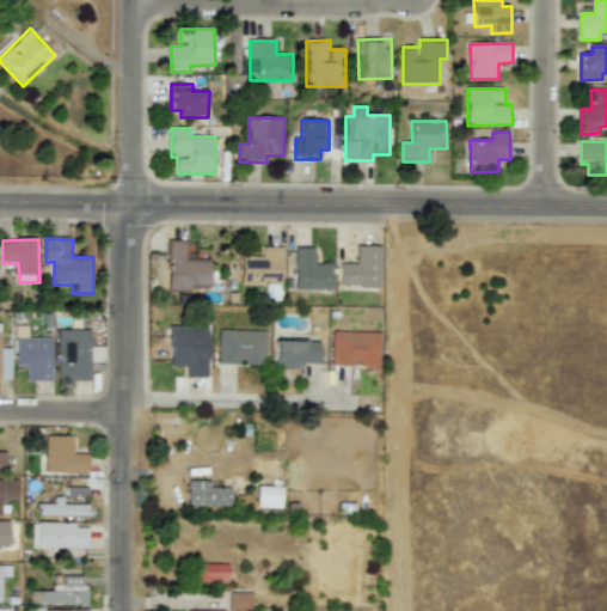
[(212,291),(213,261),(190,261),(190,242),(171,242),(170,289),(212,291)]
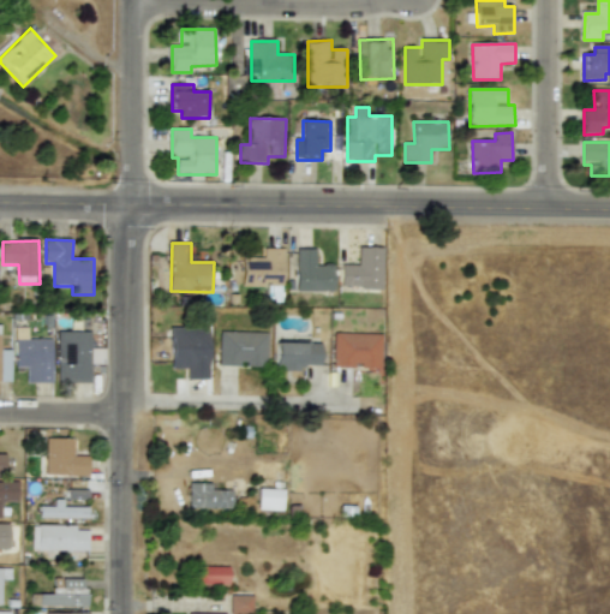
[(344,288),(384,290),(386,248),(360,248),(360,266),(344,266),(344,288)]
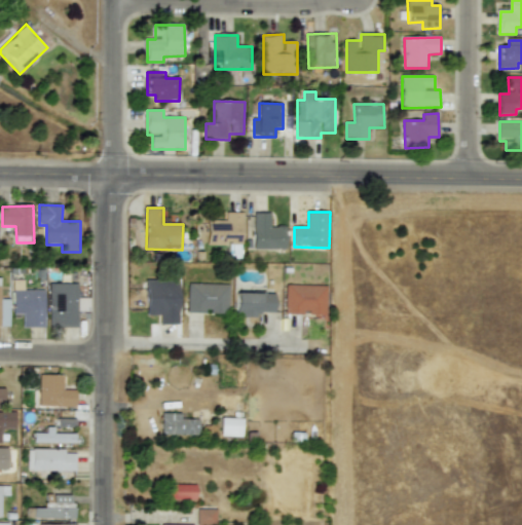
[(245,246),(246,213),(228,213),(228,221),(211,221),(210,245),(245,246)]
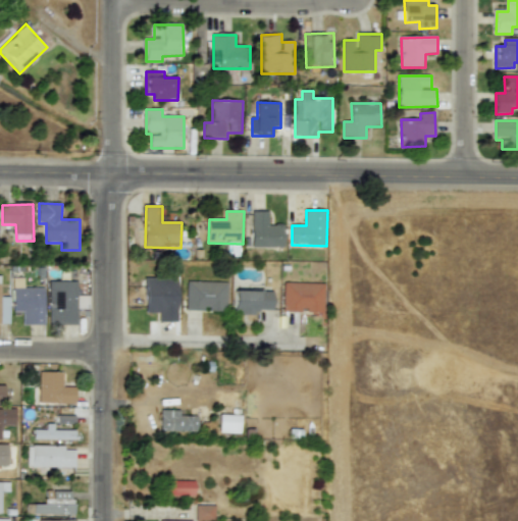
[(254,248),(286,247),(286,225),(270,225),(270,211),(254,212),(254,248)]
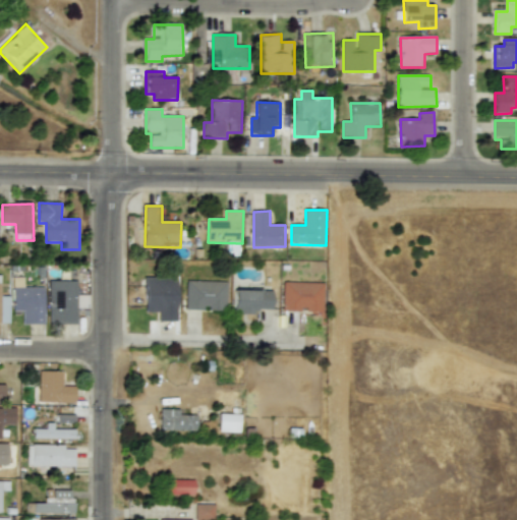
[(0,324),(10,324),(11,297),(1,296),(2,276),(0,276),(0,324)]
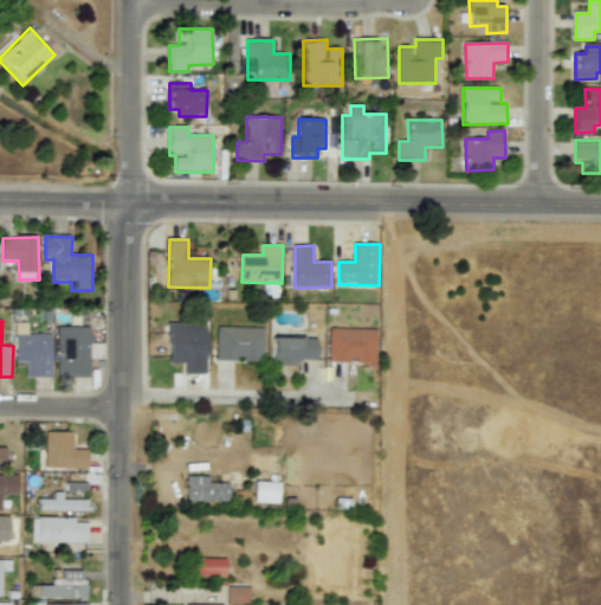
[(52,334),(28,335),(28,323),(15,323),(17,362),(27,362),(28,378),(53,378),(52,334)]
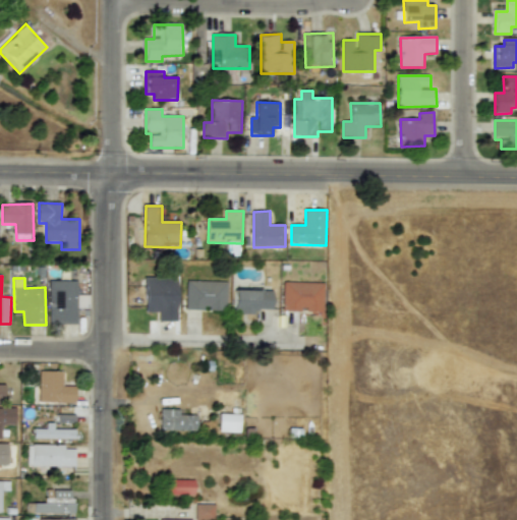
[(179,322),(178,278),(146,279),(147,313),(160,312),(160,322),(179,322)]
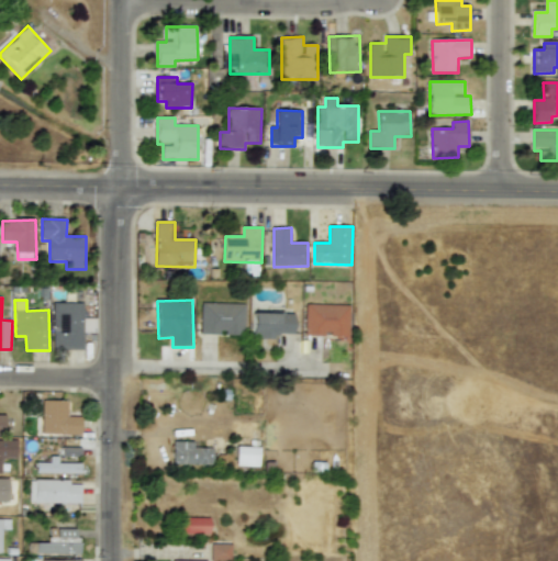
[(85,303),(54,304),(55,350),(85,349),(85,303)]
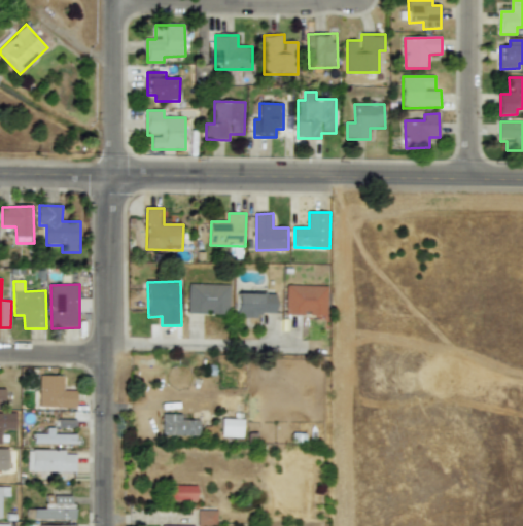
[(190,314),(206,314),(206,313),(231,314),(232,285),(190,285),(190,314)]
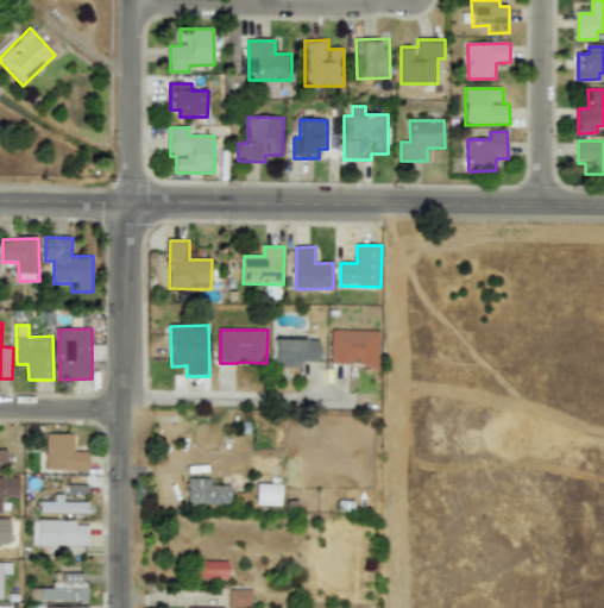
[(333,365),(356,365),(381,367),(381,332),(334,331),(333,365)]
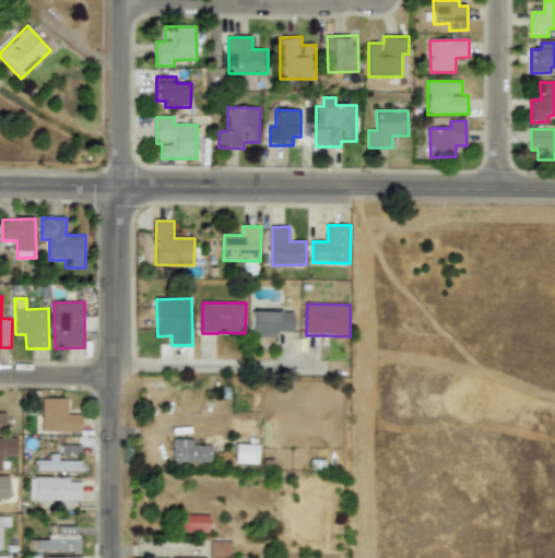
[(276,339),(276,333),(294,333),(294,312),(254,311),(252,337),(276,339)]
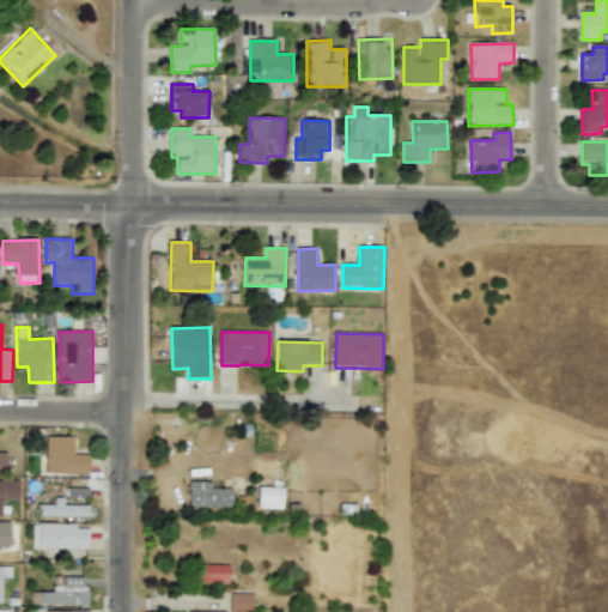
[(76,437),(48,437),(48,474),(90,474),(90,455),(76,455),(76,437)]
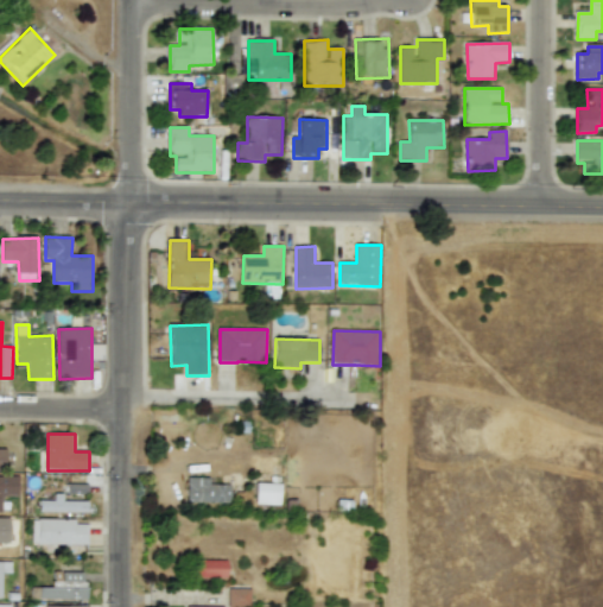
[(0,513),(4,513),(5,497),(20,497),(20,478),(0,476),(0,513)]
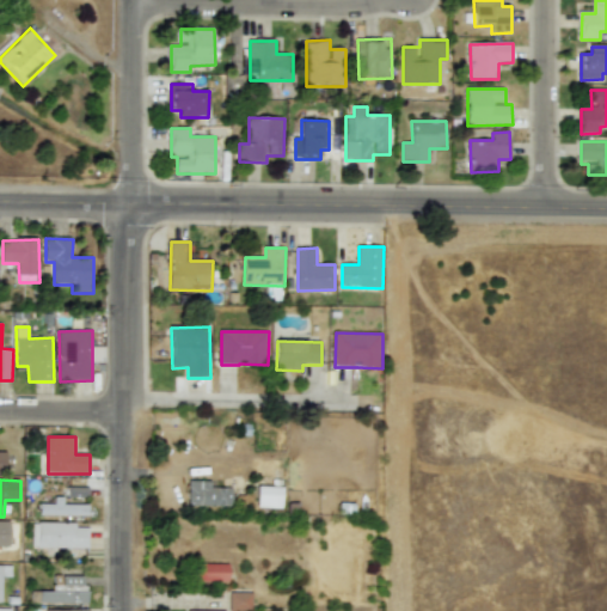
[(233,488),(213,488),(213,482),(190,481),(190,507),(233,507),(233,488)]
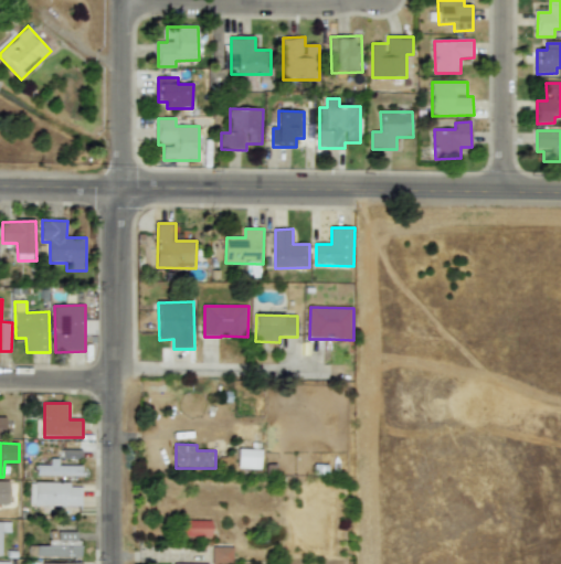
[(262,449),(240,449),(240,469),(262,470),(262,449)]
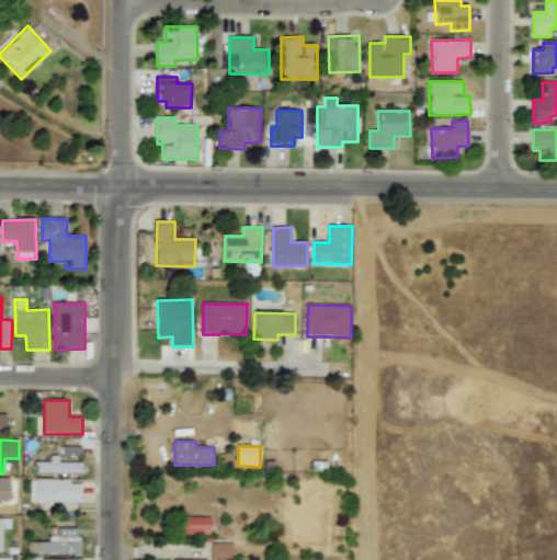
[(82,473),(82,464),(59,463),(59,457),(50,457),(50,463),(37,463),(37,472),(82,473)]
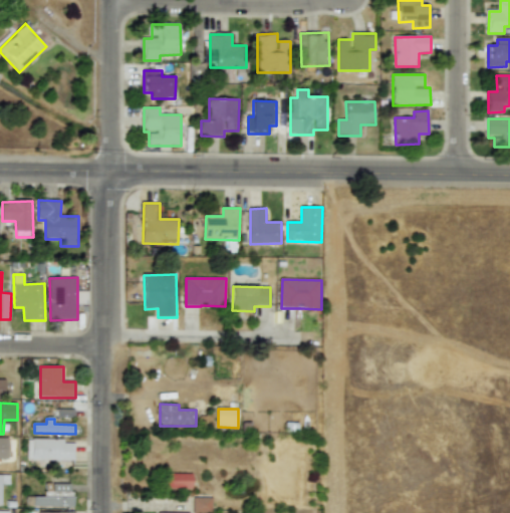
[(10,439),(0,439),(0,459),(10,459),(10,439)]
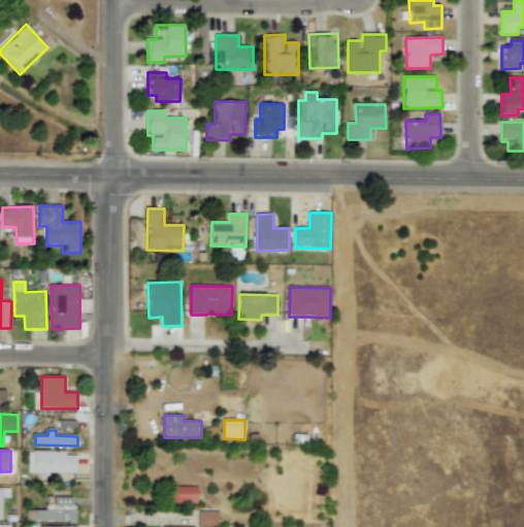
[(199,501),(198,487),(172,487),(172,502),(199,501)]
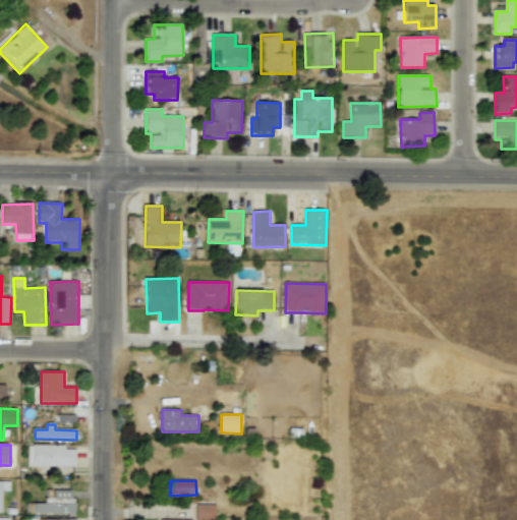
[(0,513),(4,513),(4,490),(12,490),(12,482),(0,481),(0,513)]
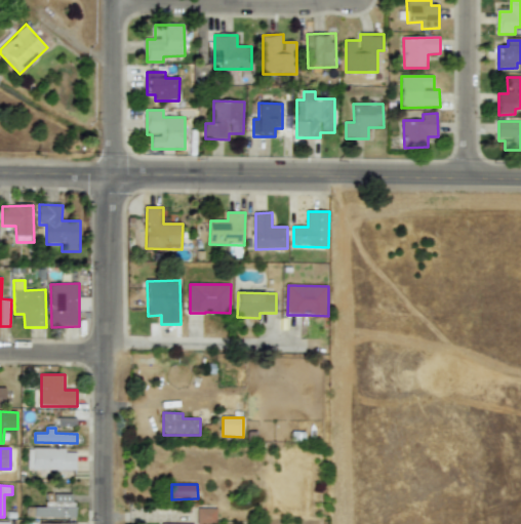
[(75,494),(47,494),(47,508),(35,508),(35,519),(76,518),(75,494)]
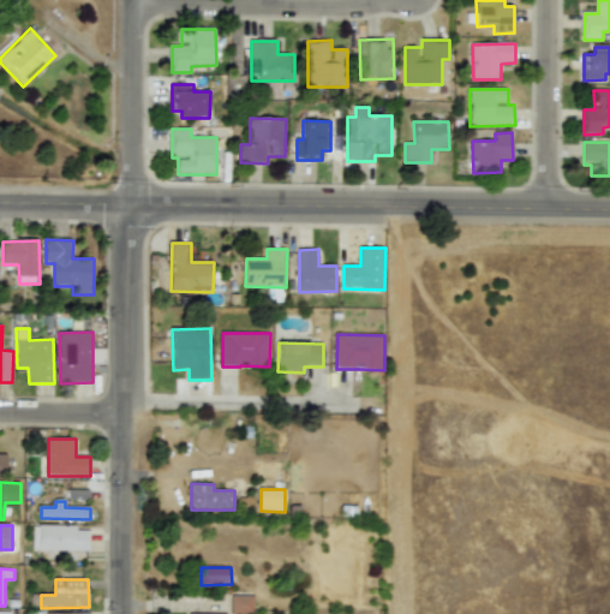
[(256,613),(256,596),(233,596),(233,613),(256,613)]
